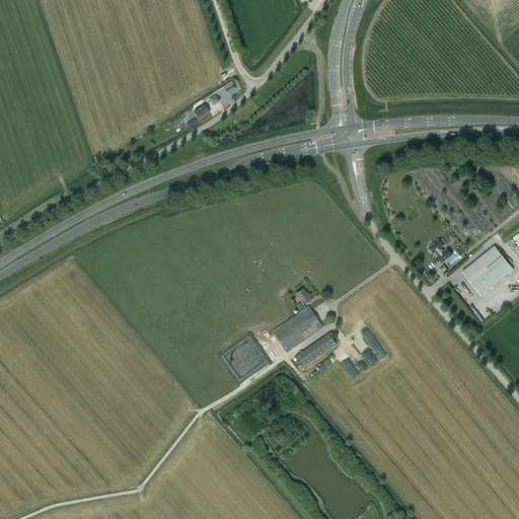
[(232,81),(223,86),(224,88),(227,94),(236,88),(233,84),(232,81)]
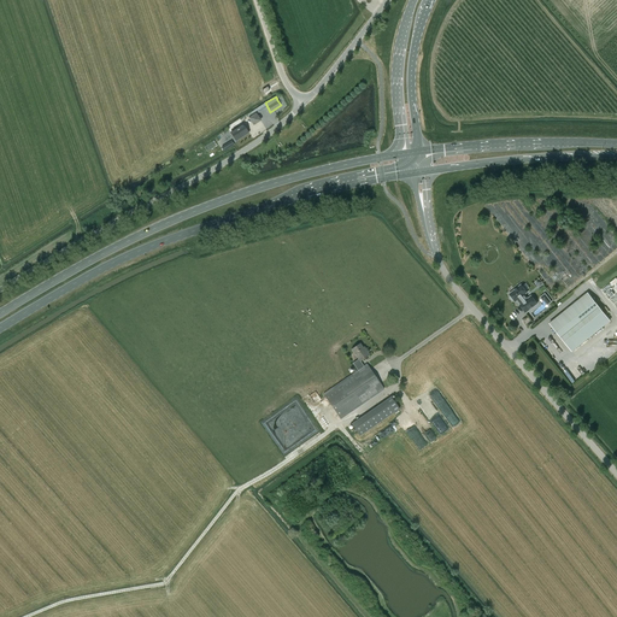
[(244,124),(230,133),(236,141),(248,133),(244,124)]
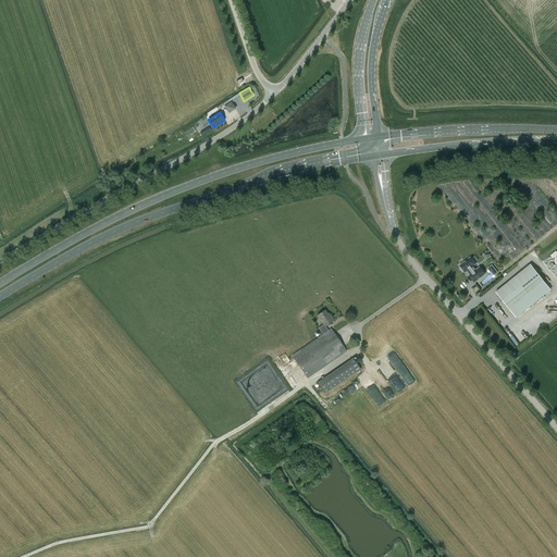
[(200,128),(202,135),(210,132),(207,125),(200,128)]
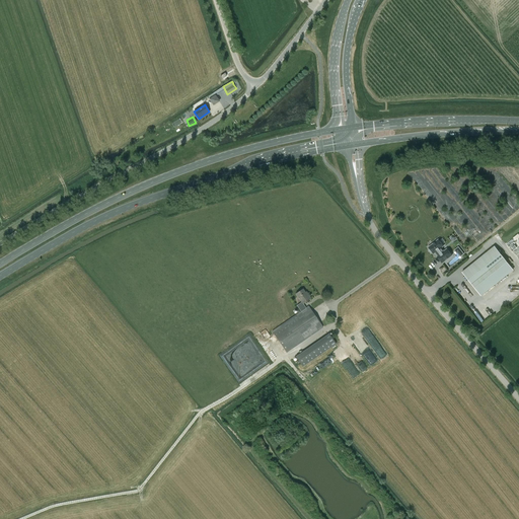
[(173,129),(182,124),(179,120),(170,125),(173,129)]
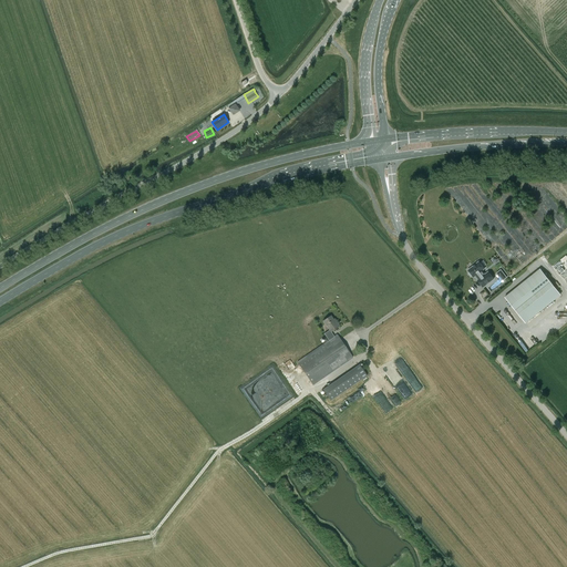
[(478,261),(468,270),(470,271),(468,272),(470,274),(471,276),(472,276),(473,276),(474,277),(476,276),(478,279),(478,280),(484,287),(494,279),(488,272),(485,275),(482,271),(484,269),(478,261)]
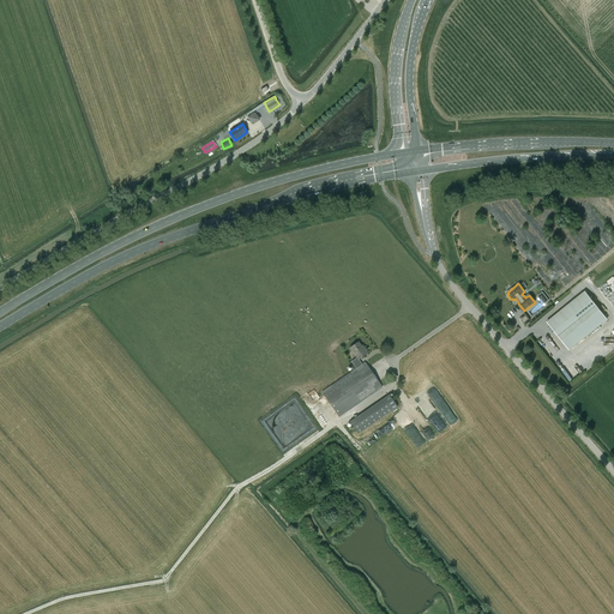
[(607,319),(584,292),(547,321),(570,349),(607,319)]
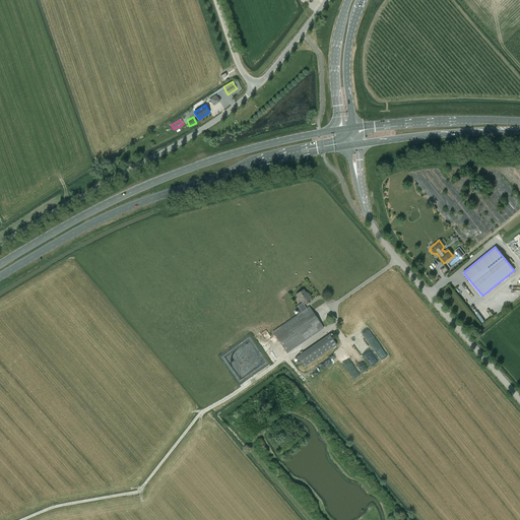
[(290,320),(273,332),(287,352),(324,328),(310,307),(307,309),(304,304),(311,299),(308,294),(307,295),(304,289),(297,295),(303,303),(298,306),(302,312),(290,320)]
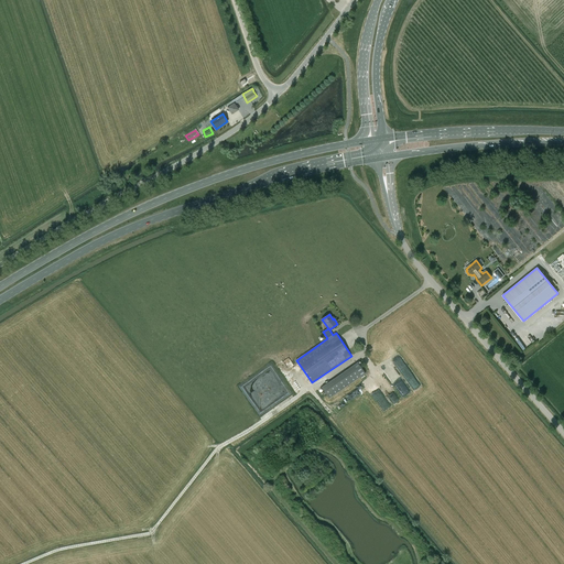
[(393,360),(413,389),(419,384),(399,356),(393,360)]
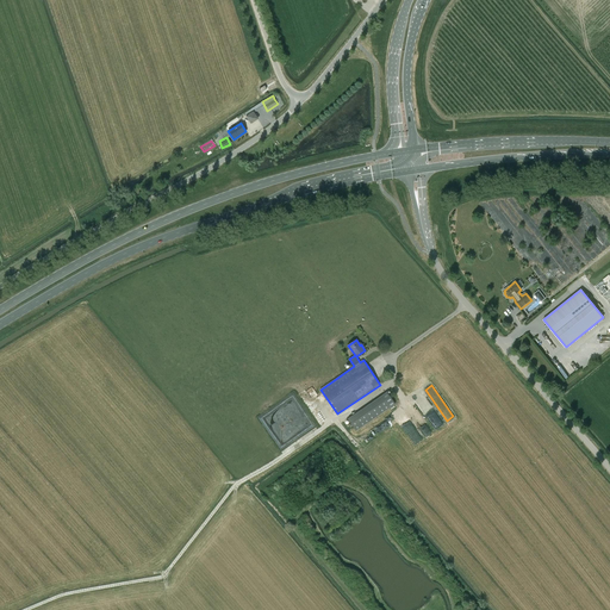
[(394,404),(386,392),(348,418),(356,431),(394,404)]
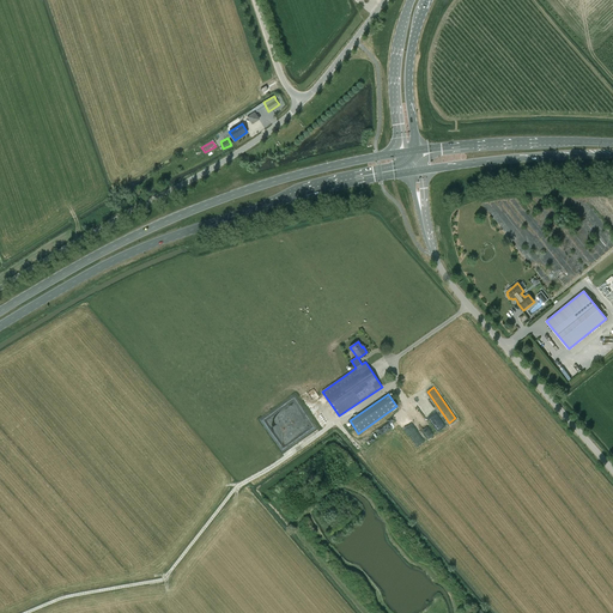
[(444,426),(423,395),(417,399),(438,431),(444,426)]
